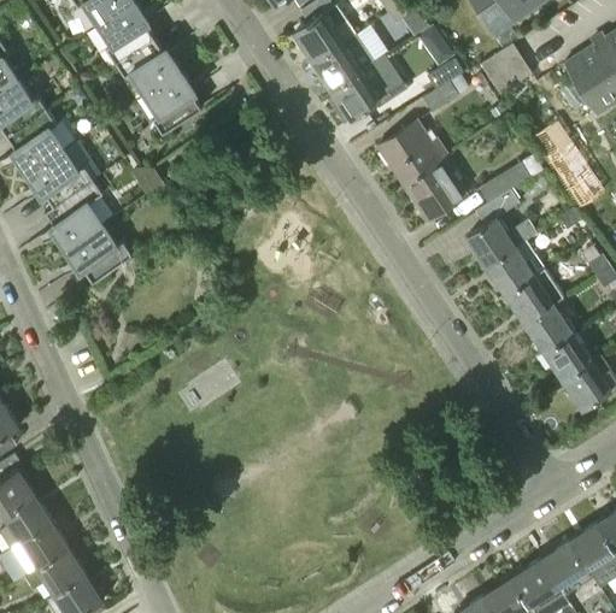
[(97,25),(135,0),(134,0),(133,0),(134,0),(133,0),(71,0),(77,9),(83,5),(97,24),(95,25),(97,25)]
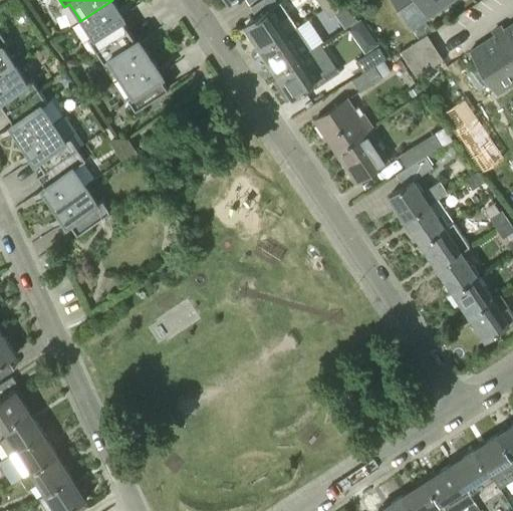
[(112,1),(112,0),(80,21),(80,22),(81,21),(92,38),(87,41),(95,53),(129,31),(127,31),(119,19),(129,13),(124,6),(118,11),(111,1),(112,1)]
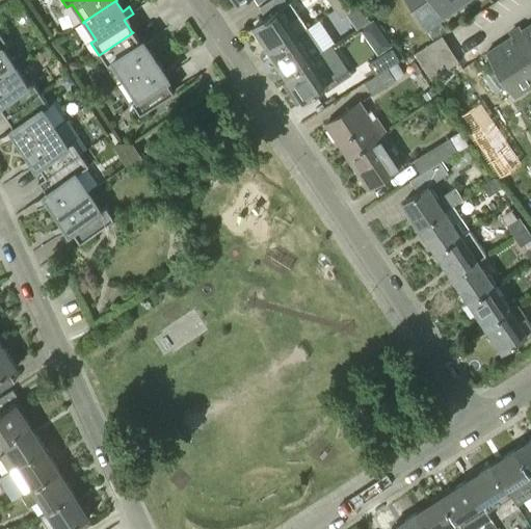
[(268,54),(306,28),(296,15),(285,23),(277,12),(288,6),(283,0),(269,0),(257,9),(264,20),(250,28),(268,54)]
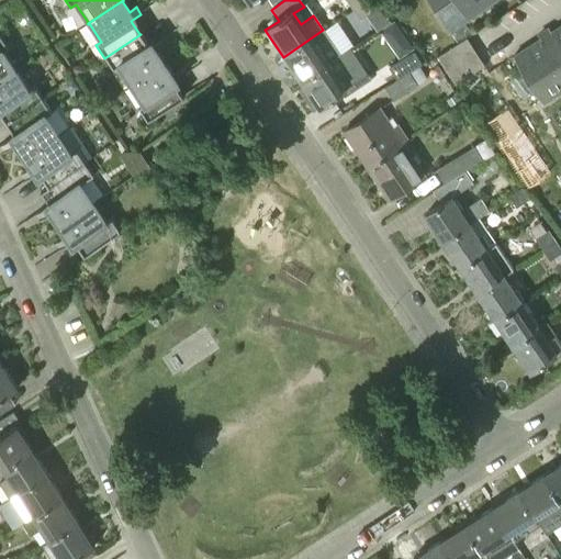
[(351,12),(366,2),(363,0),(345,0),(344,1),(351,12)]
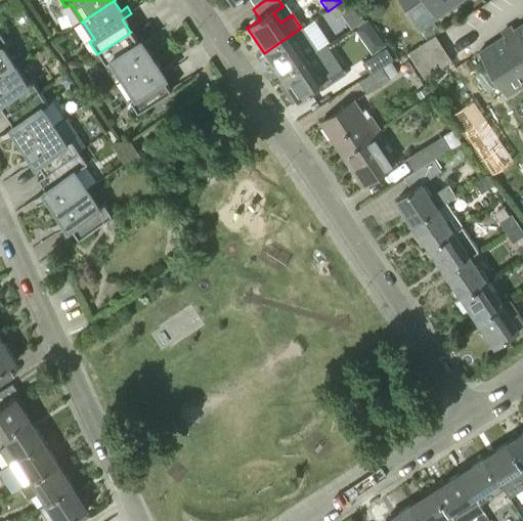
[(393,0),(401,11),(402,11),(423,40),(437,30),(432,24),(434,23),(433,22),(464,0),(393,0)]
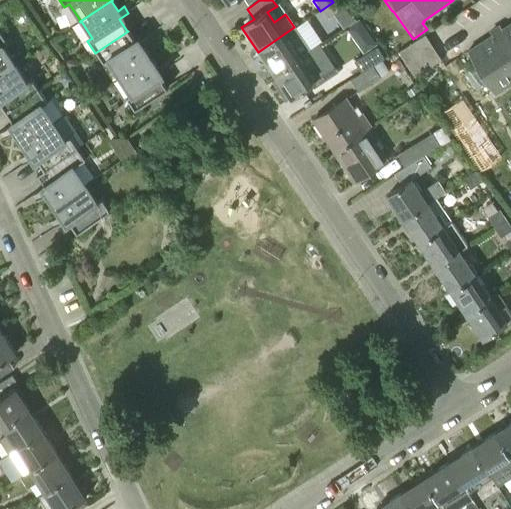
[(333,2),(320,11),(327,21),(340,12),(333,2)]
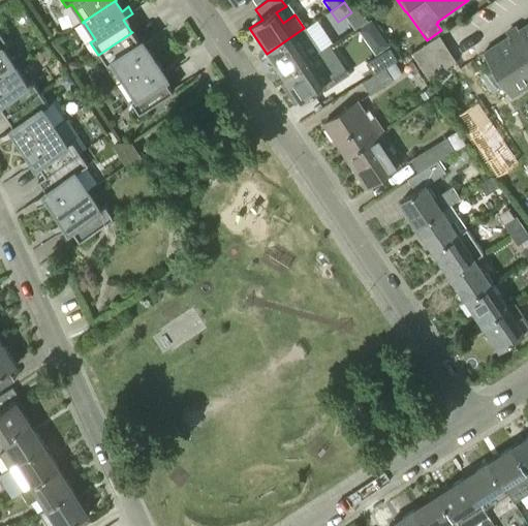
[(365,3),(363,13),(365,16),(379,19),(382,5),(365,3)]
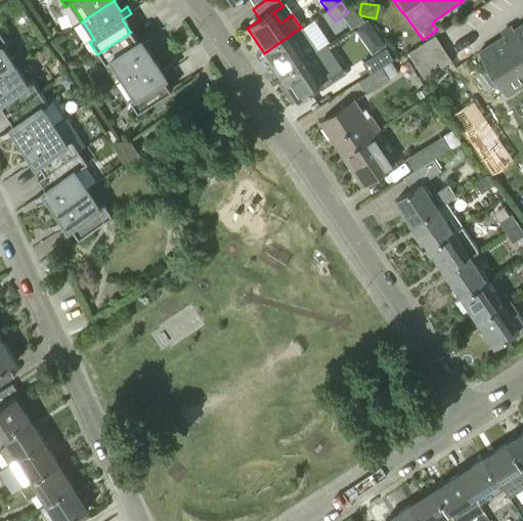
[(315,23),(306,29),(319,46),(329,40),(315,23)]
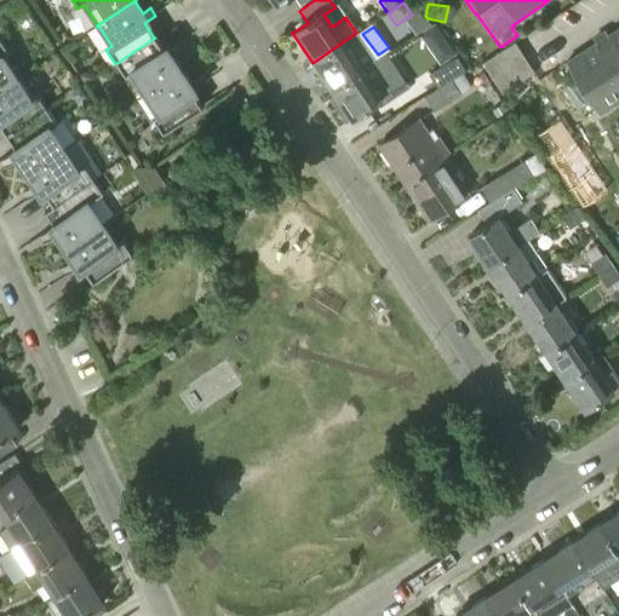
[(618,28),(565,62),(582,90),(599,115),(618,102),(618,28)]
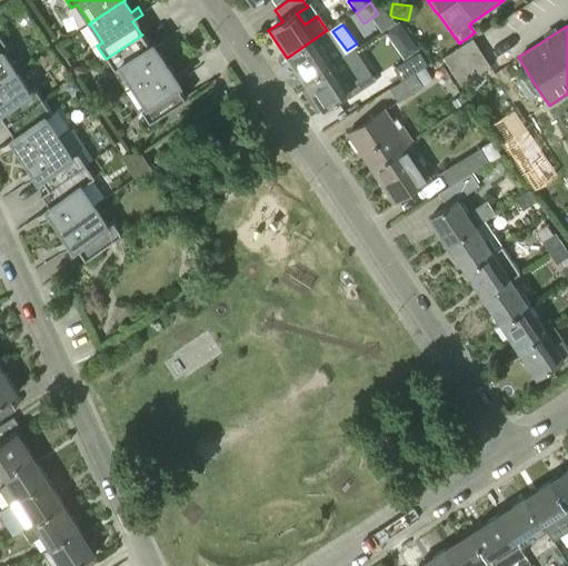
[(305,85),(345,57),(327,30),(287,58),(305,85)]
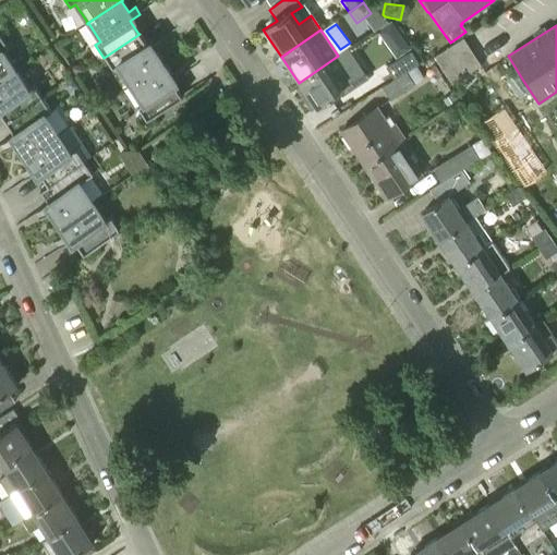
[(140,34),(104,58),(112,71),(118,68),(130,85),(129,86),(129,87),(164,63),(162,63),(156,52),(162,48),(158,41),(148,48),(140,35),(140,34)]
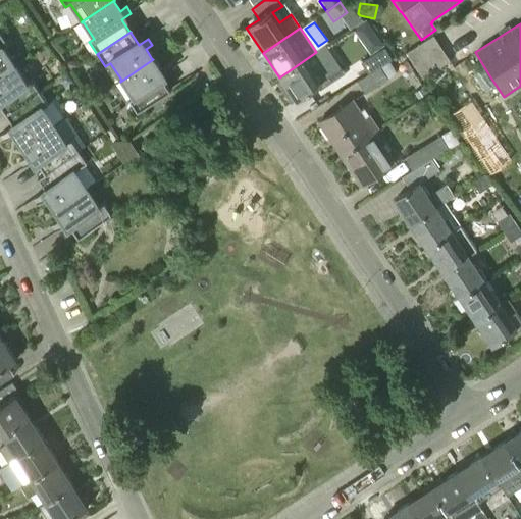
[(0,75),(14,66),(13,66),(2,50),(7,46),(0,35),(0,75)]
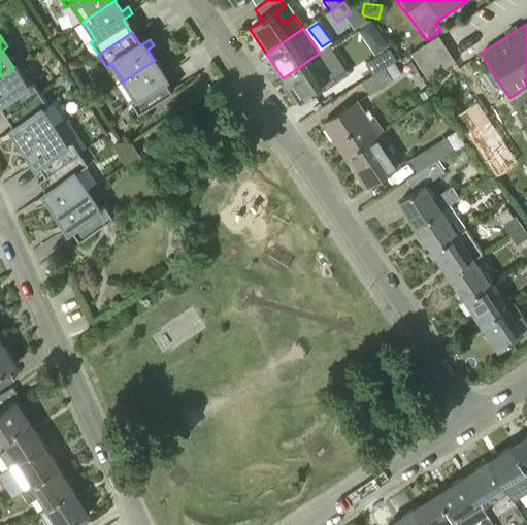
[(454,64),(446,51),(445,52),(436,38),(408,57),(427,88),(431,86),(428,80),(454,65),(454,64)]
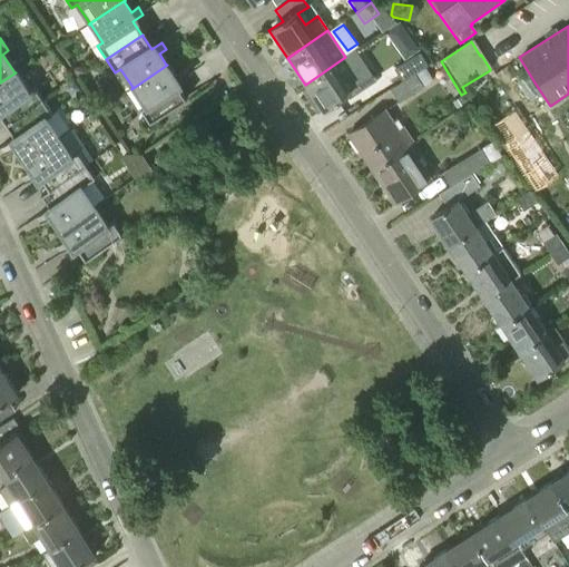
[(365,87),(353,70),(362,64),(354,51),(345,57),(305,85),(323,111),(347,96),(349,98),(365,87)]
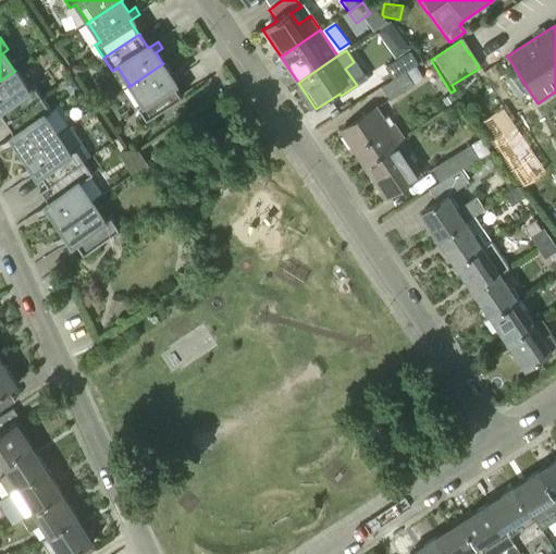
[(379,74),(380,76),(384,83),(416,64),(410,53),(379,74)]
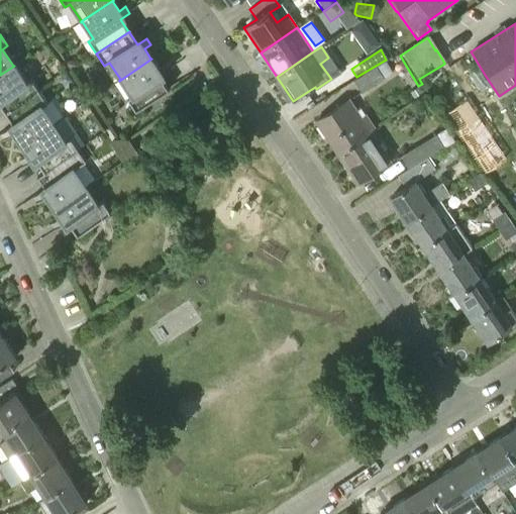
[(151,59),(119,81),(120,81),(121,80),(132,97),(126,100),(135,113),(168,91),(159,78),(169,72),(165,65),(158,70),(151,60),(152,60),(151,59)]
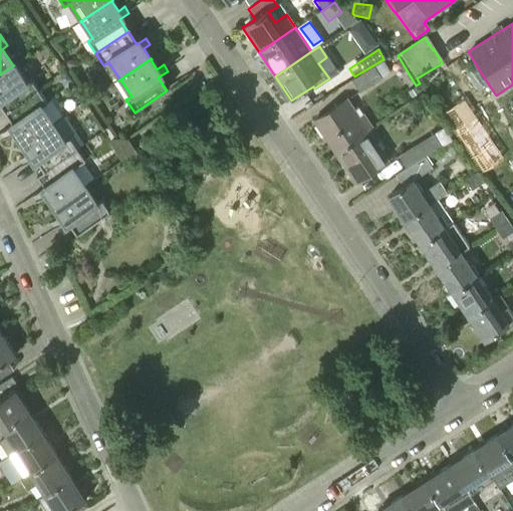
[(350,81),(352,83),(358,93),(380,80),(379,79),(388,74),(381,65),(381,63),(350,81)]
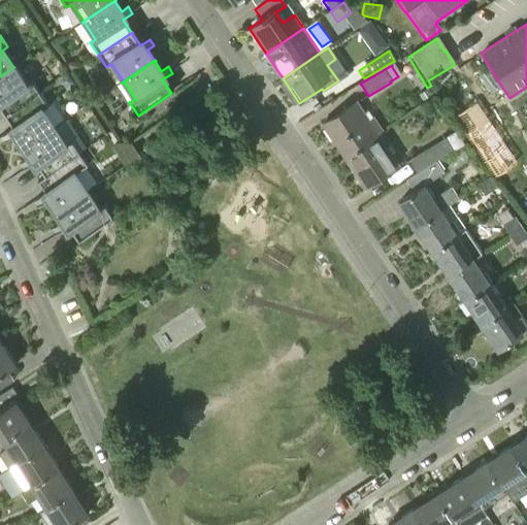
[(15,68),(14,67),(0,76),(0,108),(5,117),(4,117),(4,118),(39,94),(31,81),(26,86),(14,68),(15,68)]
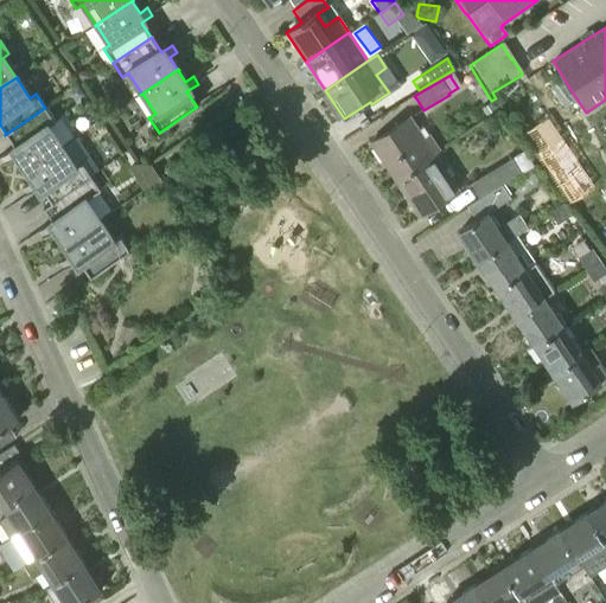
[(490,104),(480,110),(485,117),(495,111),(490,104)]
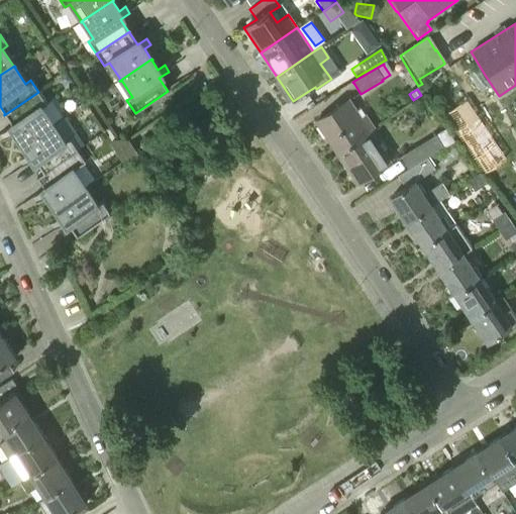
[(38,92),(4,115),(5,115),(6,115),(14,127),(4,133),(8,139),(15,135),(21,145),(20,145),(21,146),(54,124),(54,123),(52,124),(41,108),(46,104),(38,92)]
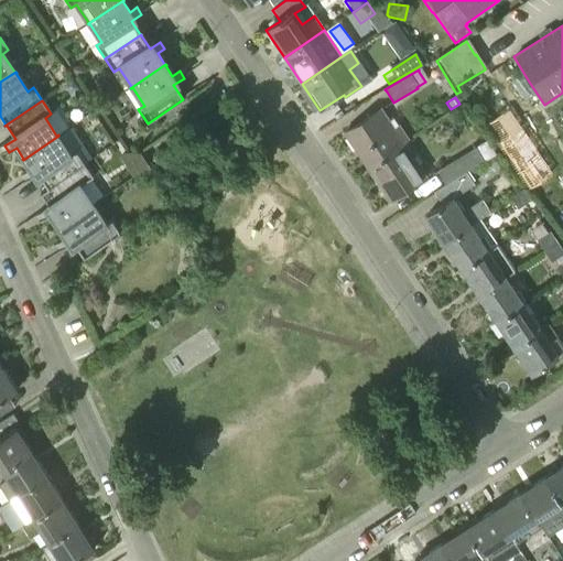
[(366,168),(407,140),(397,125),(391,128),(379,111),(344,133),(366,168)]
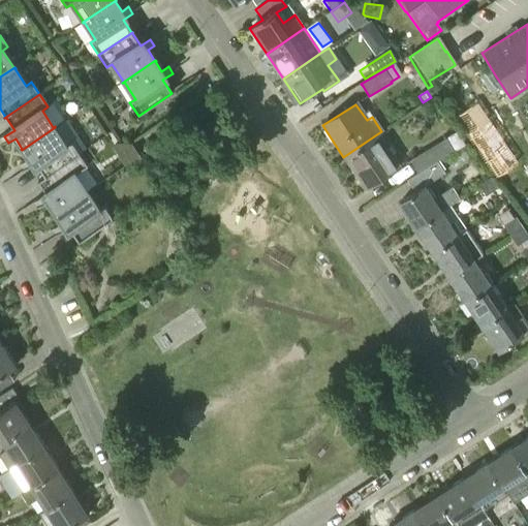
[(55,127),(22,150),(23,150),(29,159),(23,163),(27,171),(36,163),(44,177),(37,181),(37,182),(79,154),(70,142),(65,146),(54,128),(55,128),(55,127)]
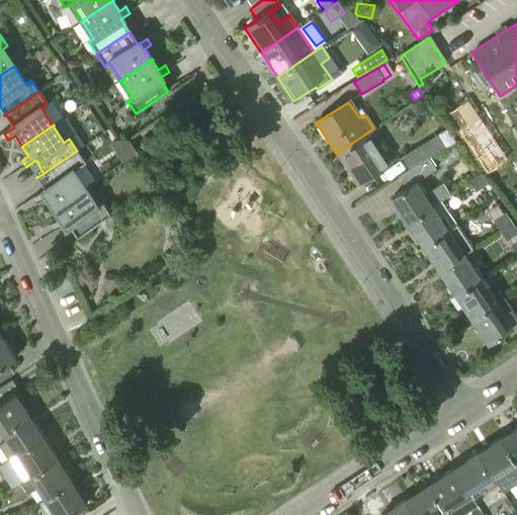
[(408,169),(426,157),(453,141),(445,127),(434,135),(435,137),(401,158),(408,169)]
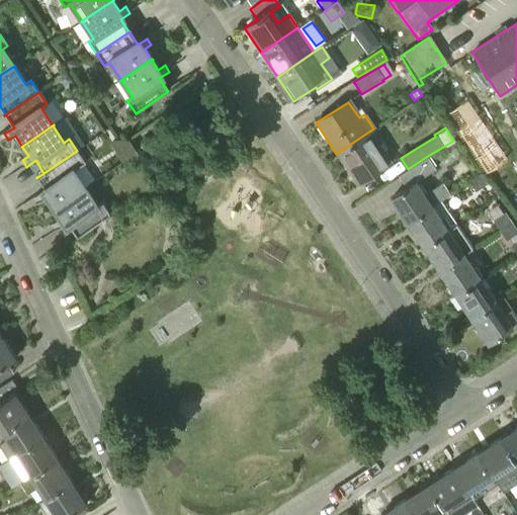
[(373,129),(336,154),(357,185),(390,163),(378,147),(382,143),(373,129)]
